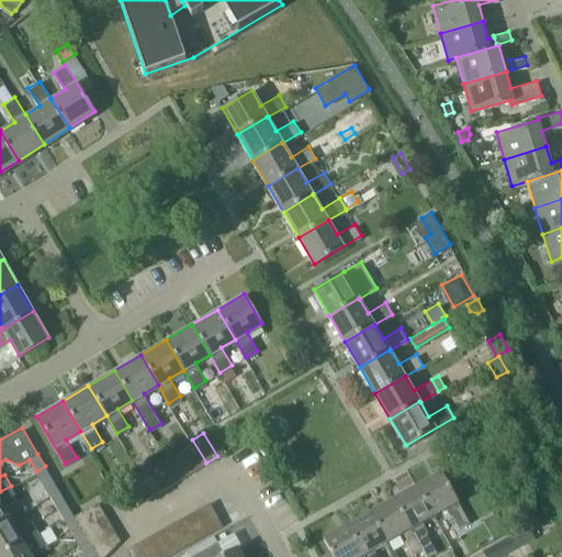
[(192,439),(181,446),(194,469),(206,463),(192,439)]
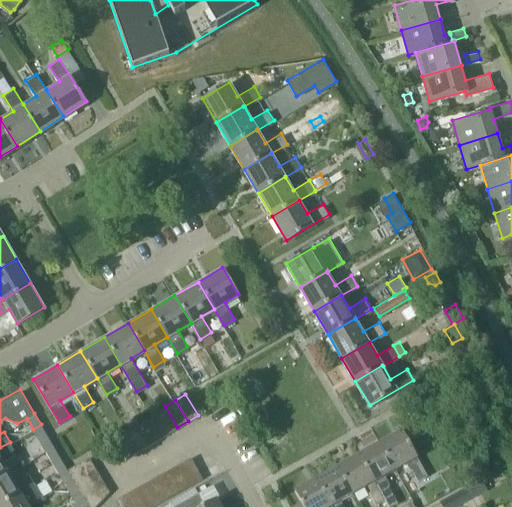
[(165,406),(154,412),(167,433),(177,427),(165,406)]
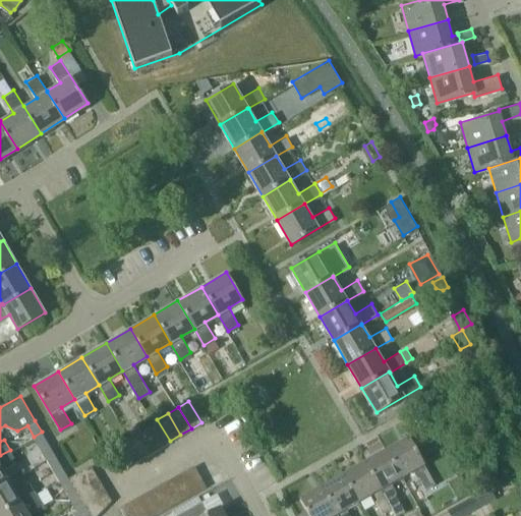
[(157,419),(147,426),(159,447),(170,441),(157,419)]
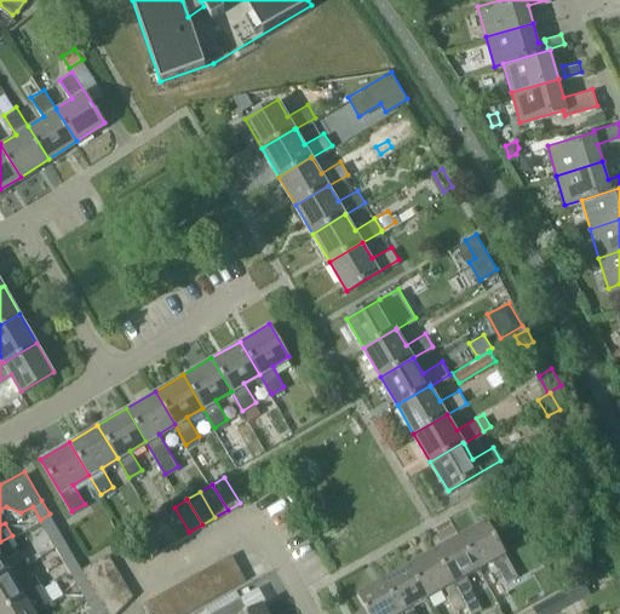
[(174,508),(161,515),(177,540),(189,532),(174,508)]
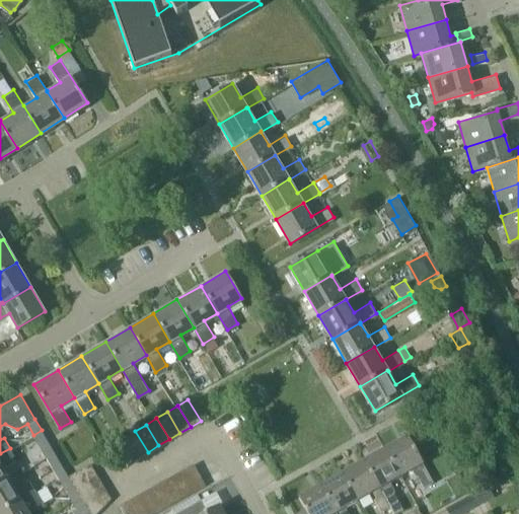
[(46,455),(54,451),(42,430),(33,435),(46,455)]
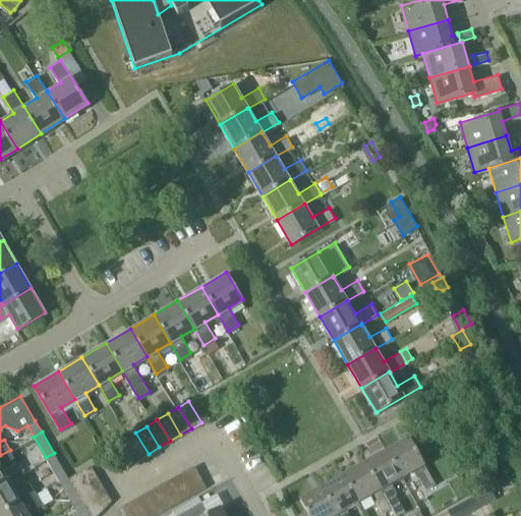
[(135,433),(125,439),(137,460),(149,454),(135,433)]
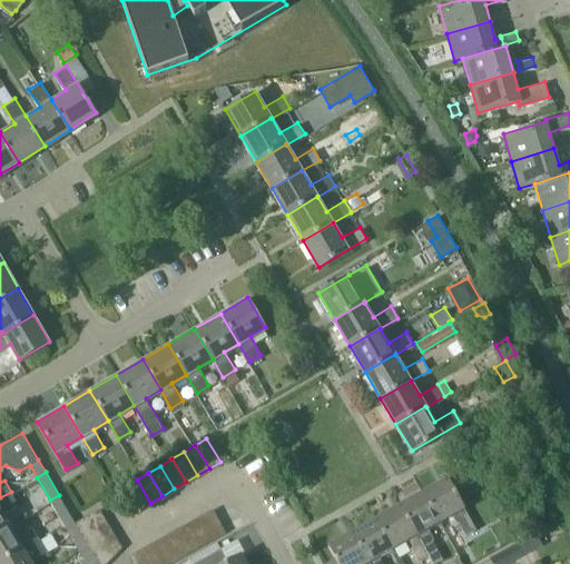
[(423,490),(440,520),(452,513),(457,521),(458,520),(465,533),(475,527),(463,506),(464,506),(448,476),(423,490)]
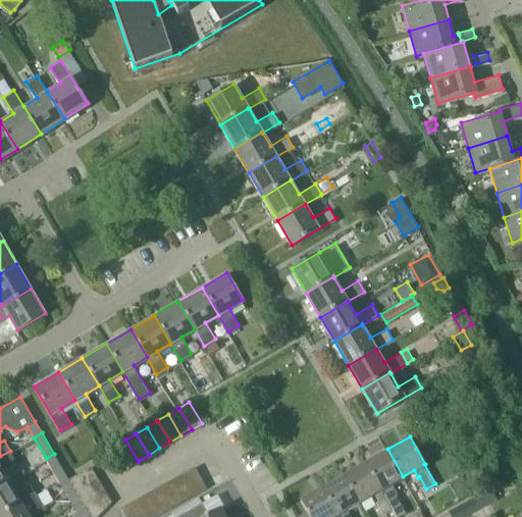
[(127,467),(138,461),(125,440),(115,446),(127,467)]
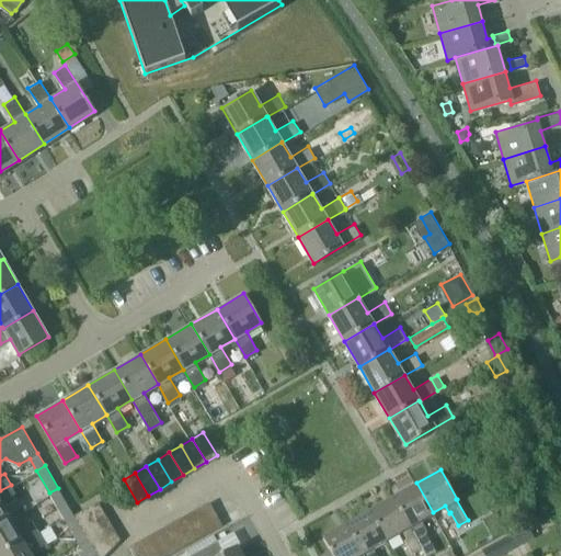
[(435,549),(431,541),(425,532),(426,529),(421,519),(433,512),(416,483),(392,496),(421,546),(425,555),(435,549)]
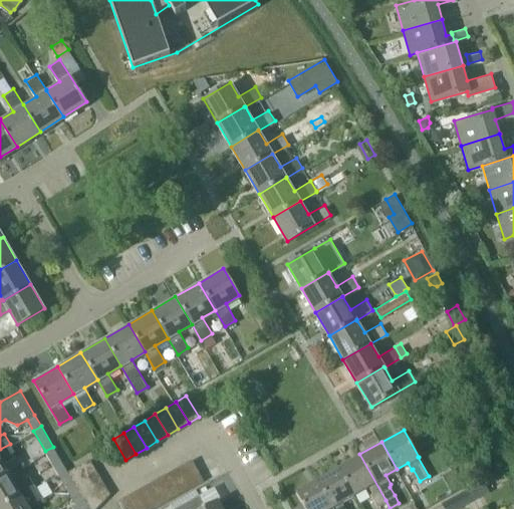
[(0,478),(9,473),(2,463),(16,455),(10,444),(0,449),(0,478)]
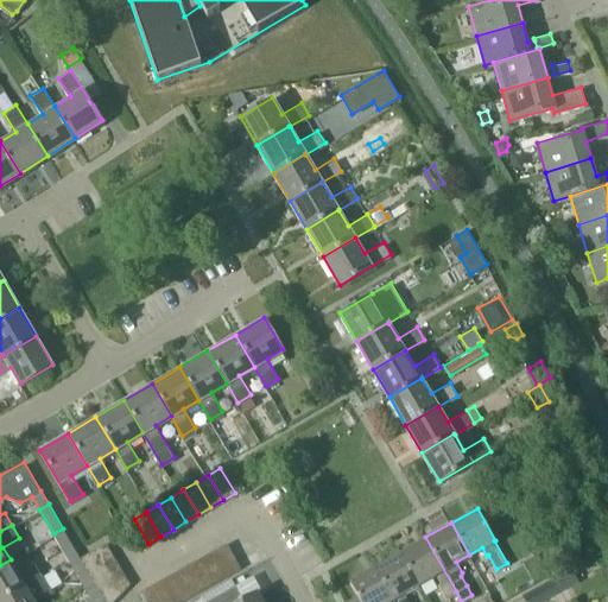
[(69,559),(77,553),(63,528),(54,533),(69,559)]
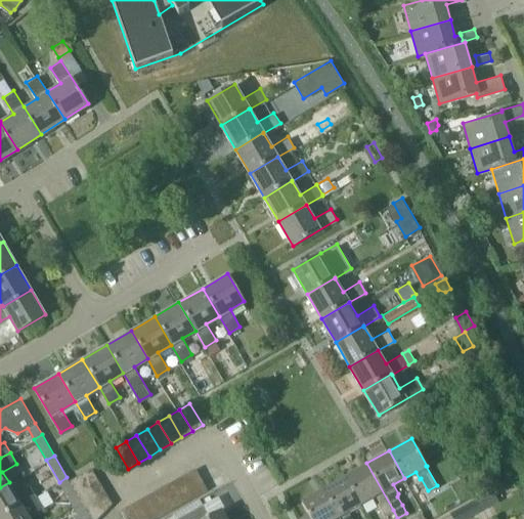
[(345,475),(360,503),(376,494),(380,501),(377,503),(384,515),(393,510),(366,463),(345,475)]
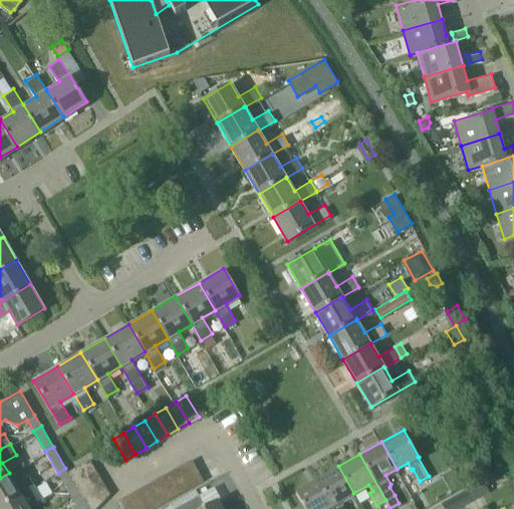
[(73,482),(78,479),(95,469),(89,457),(66,470),(65,468),(58,473),(70,494),(78,489),(73,482)]
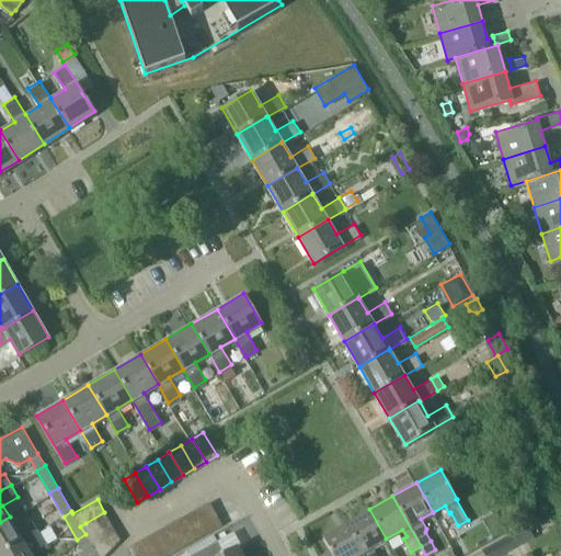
[(197,506),(210,529),(221,522),(208,499),(197,506)]
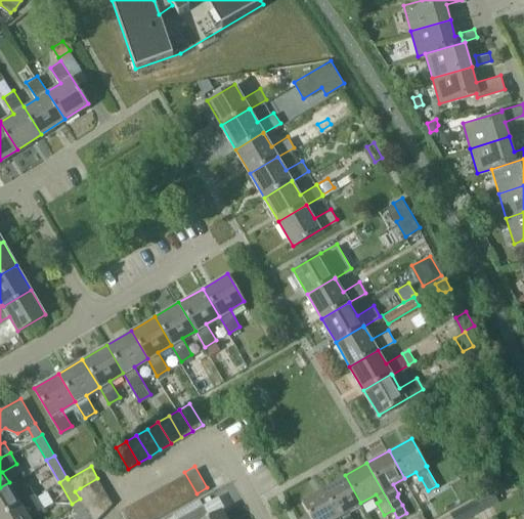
[(184,472),(173,478),(185,500),(197,493),(184,472)]
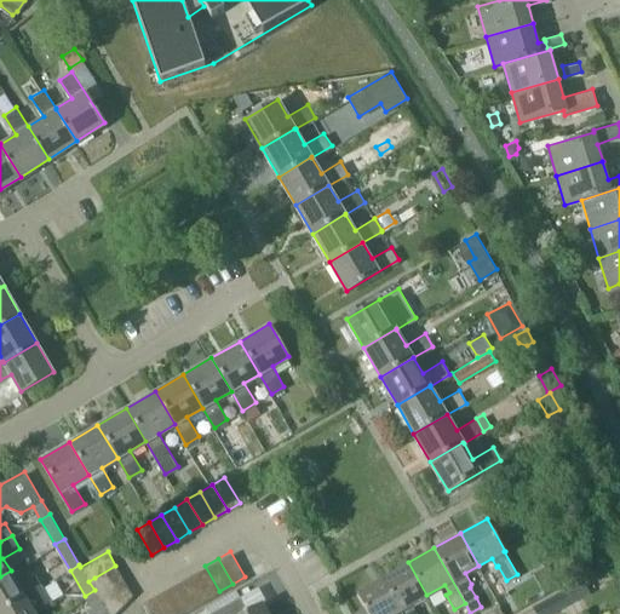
[(383,577),(403,613),(417,613),(415,612),(412,603),(426,595),(408,562),(383,577)]
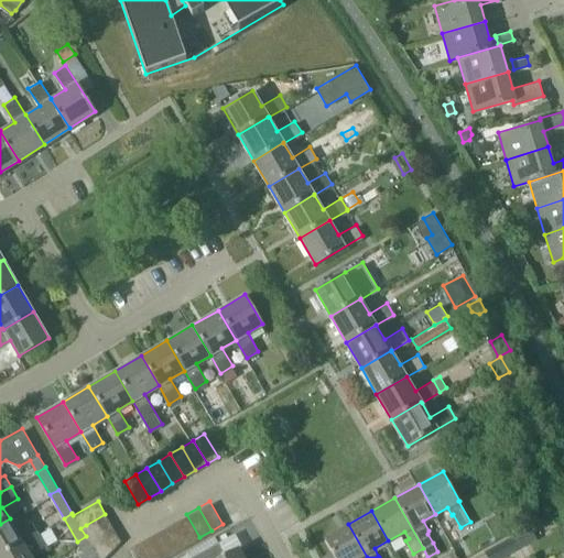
[(105,514),(86,525),(80,528),(86,536),(88,540),(112,526),(105,514)]
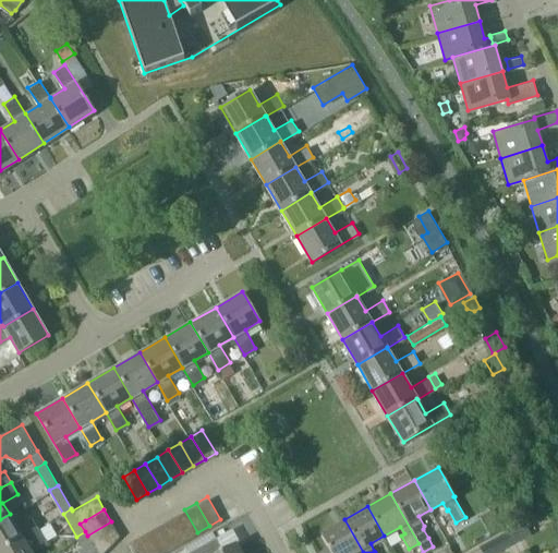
[(184,509),(173,516),(186,539),(197,532),(184,509)]
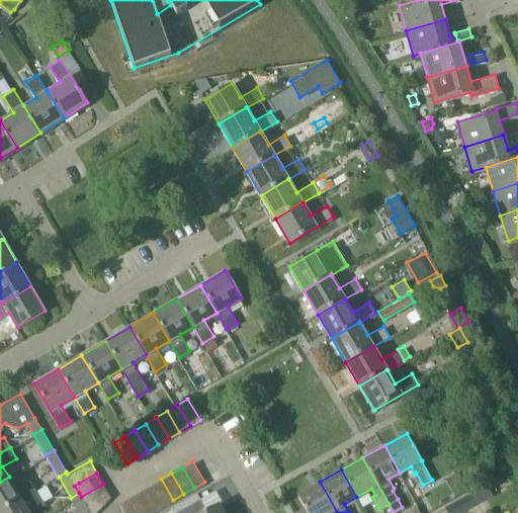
[(29,479),(15,488),(9,477),(0,482),(0,510),(35,490),(29,479)]
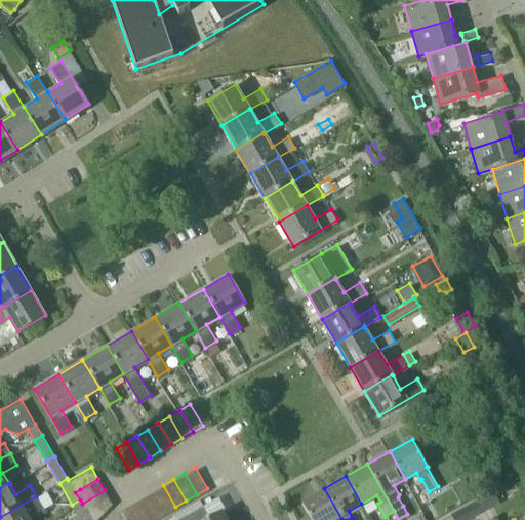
[(164,513),(175,507),(163,485),(153,491),(164,513)]
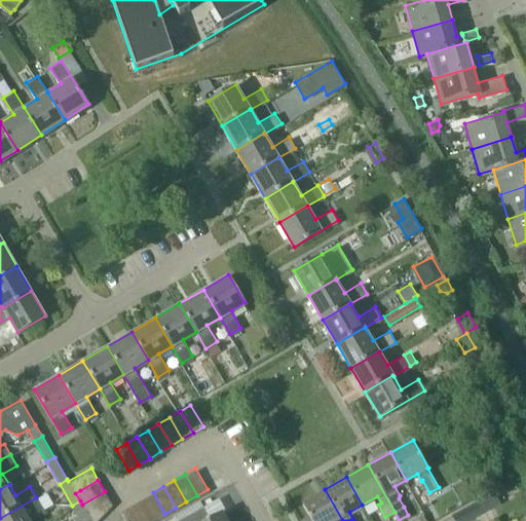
[(342,520),(325,489),(302,503),(312,520),(342,520)]
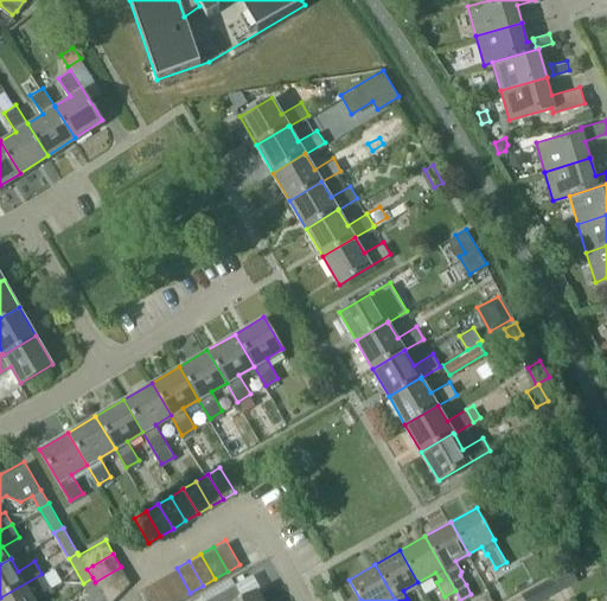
[(109,600),(112,600),(129,581),(121,567),(95,582),(93,577),(83,583),(93,600),(109,600)]
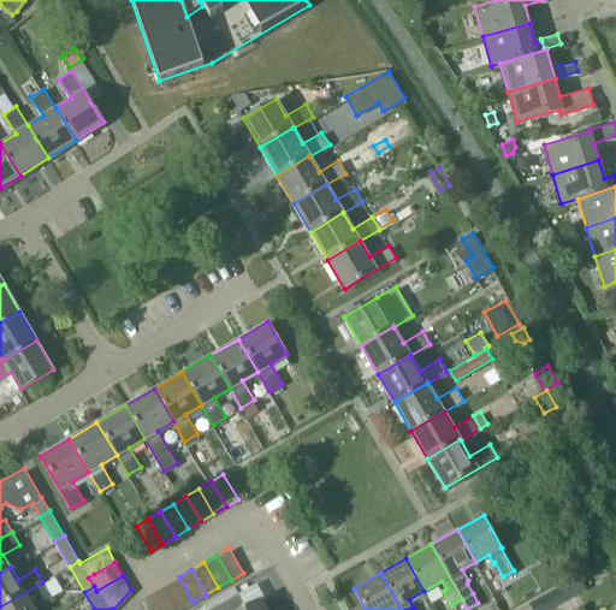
[(181,609),(193,602),(179,576),(166,584),(181,609)]
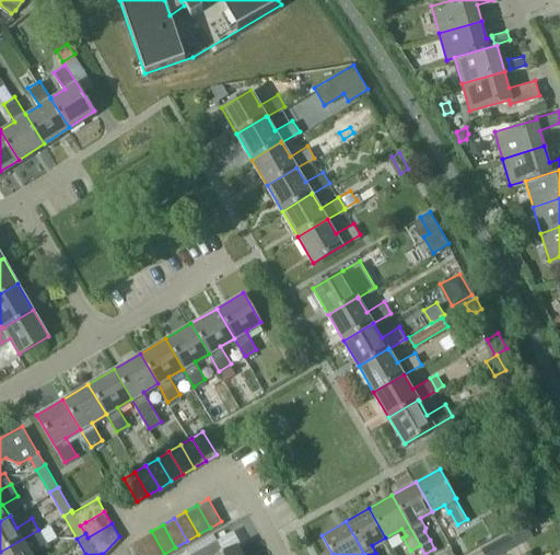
[(493,554),(522,540),(515,527),(480,545),(485,554),(493,554)]
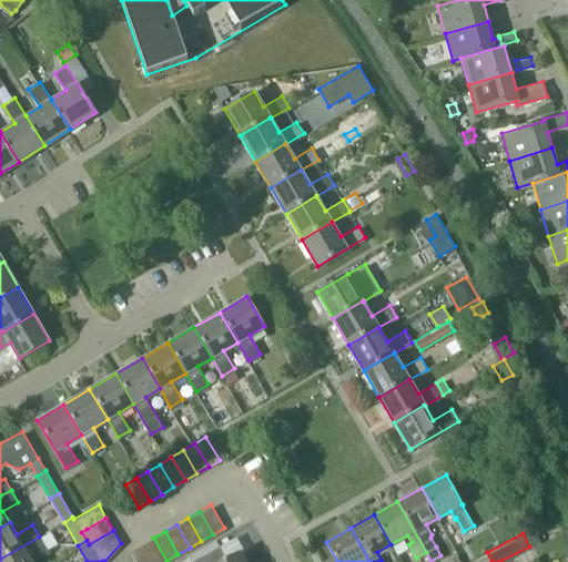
[(0,561),(32,561),(30,558),(46,549),(39,537),(0,559),(0,561)]
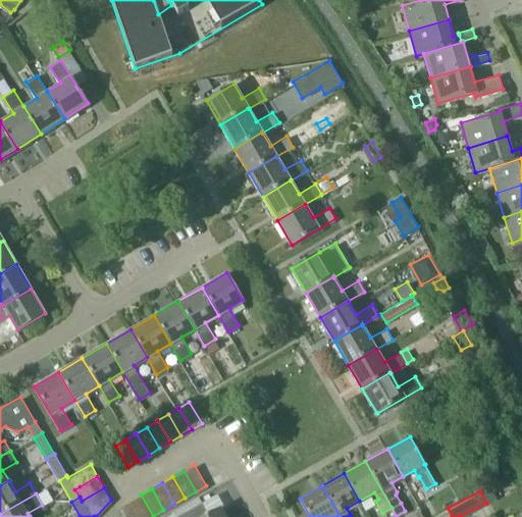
[(141,495),(131,501),(140,516),(150,516),(153,516),(141,495)]
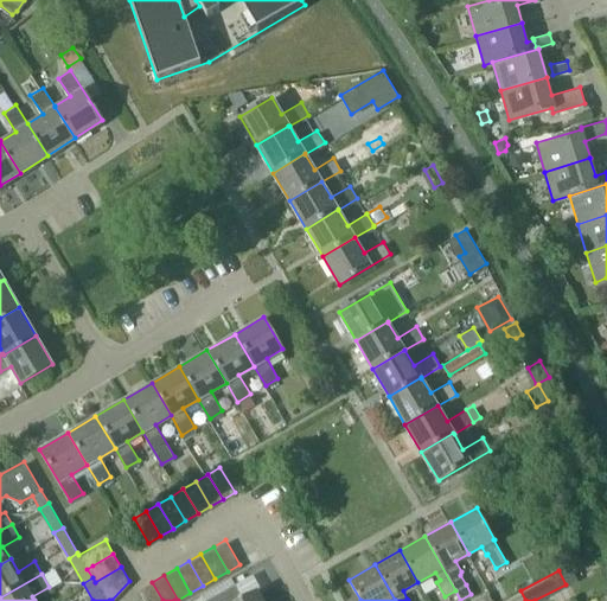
[(146,600),(163,600),(152,582),(139,588),(146,600)]
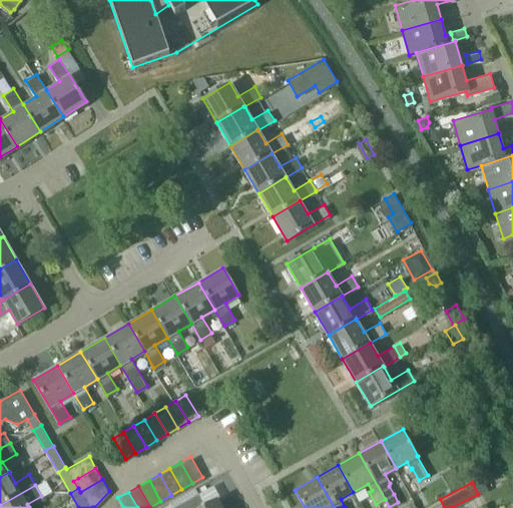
[(172,506),(172,507),(221,507),(216,498),(205,504),(198,492),(172,506)]
